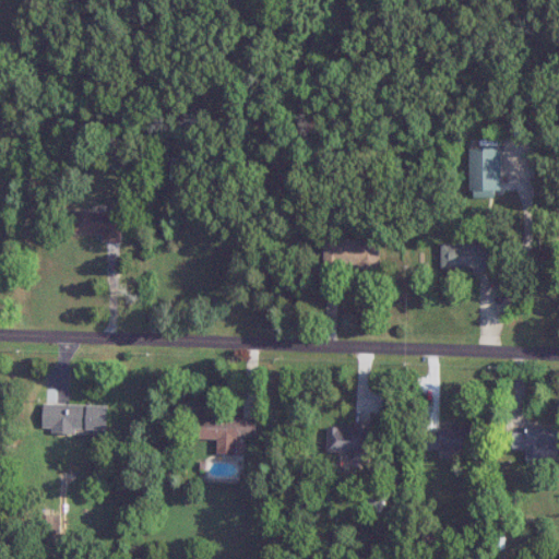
[(500,149),(471,149),(471,192),(500,192),(500,149)]
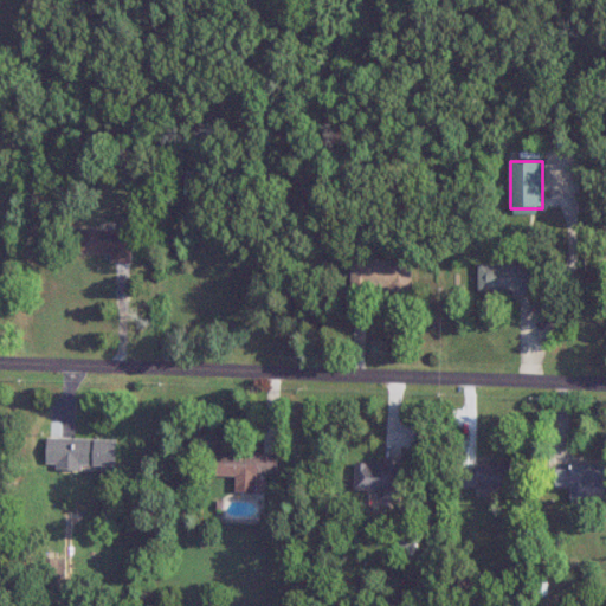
[(111,263),(131,263),(131,230),(79,230),(79,257),(111,257),(111,263)]
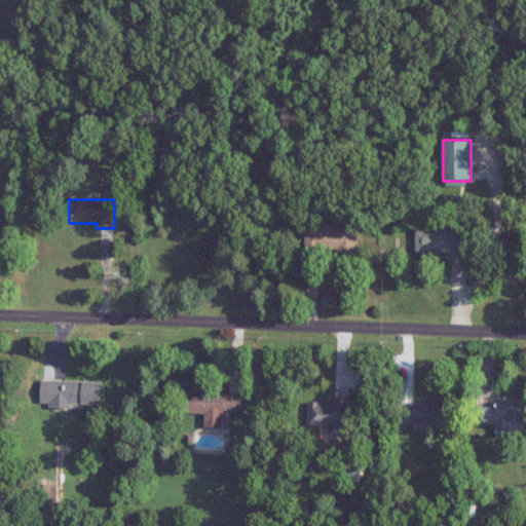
[(444,230),(415,230),(415,256),(468,255),(468,230),(458,230),(458,224),(444,224),(444,230)]
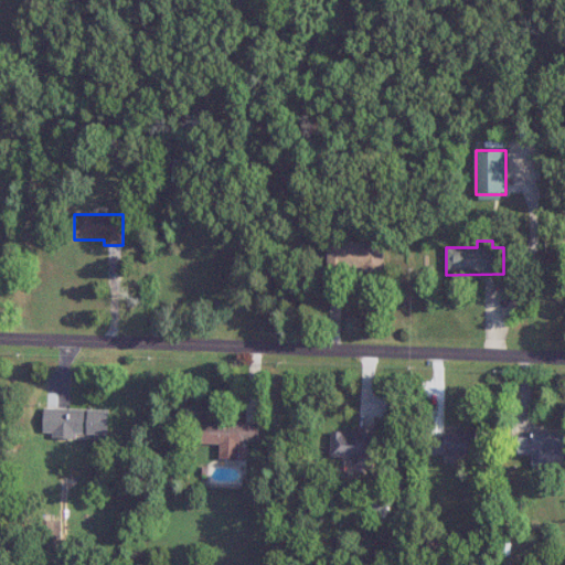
[(385,244),(328,244),(328,273),(385,273),(385,244)]
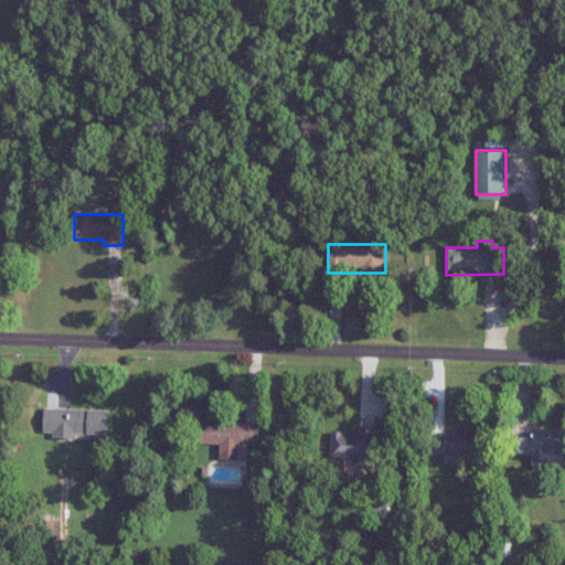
[(113,409),(45,408),(45,433),(55,433),(55,435),(113,436),(113,409)]
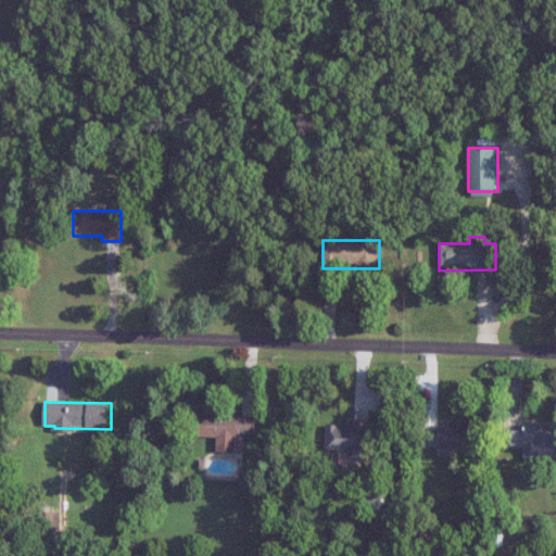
[(256,414),(201,414),(201,436),(218,437),(218,451),(237,451),(237,434),(256,436),(256,414)]
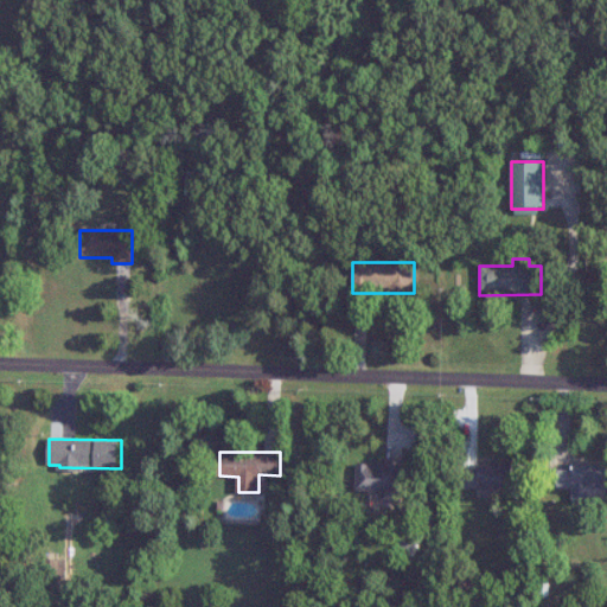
[(403,502),(404,462),(358,462),(357,491),(384,491),(383,502),(403,502)]
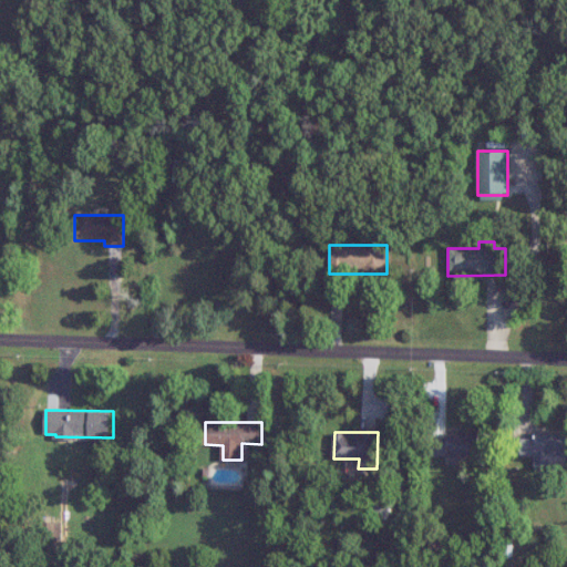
[(566,433),(516,433),(516,468),(566,468),(566,433)]
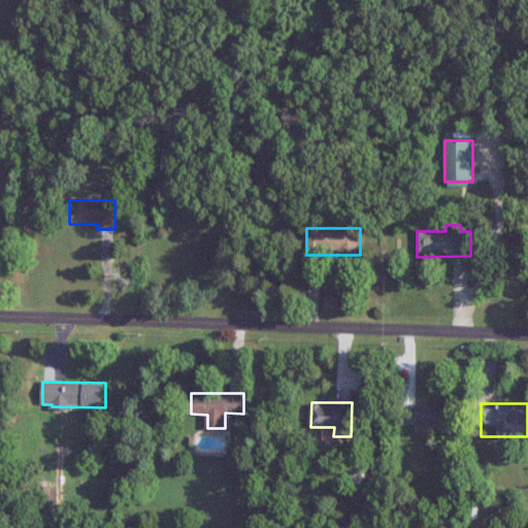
[(446,425),(446,404),(403,404),(403,425),(446,425)]
